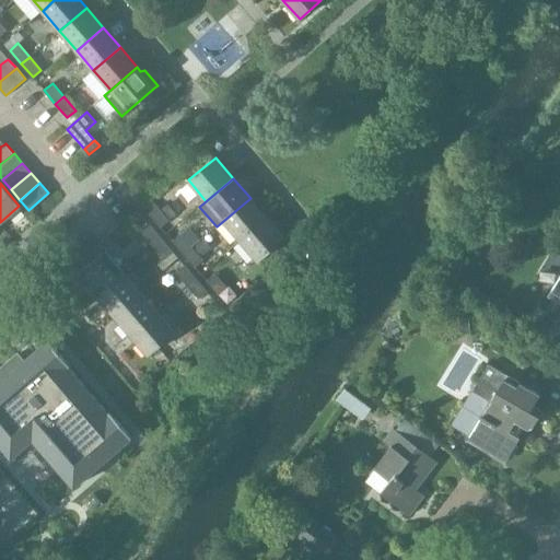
[(223,221),(240,241),(267,218),(251,198),(223,221)]
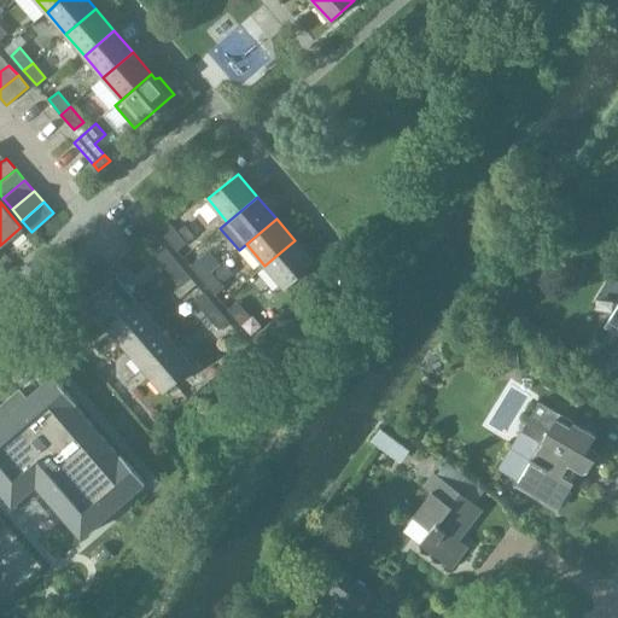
[(174,228),(164,235),(179,251),(187,244),(194,238),(185,227),(178,232),(174,228)]
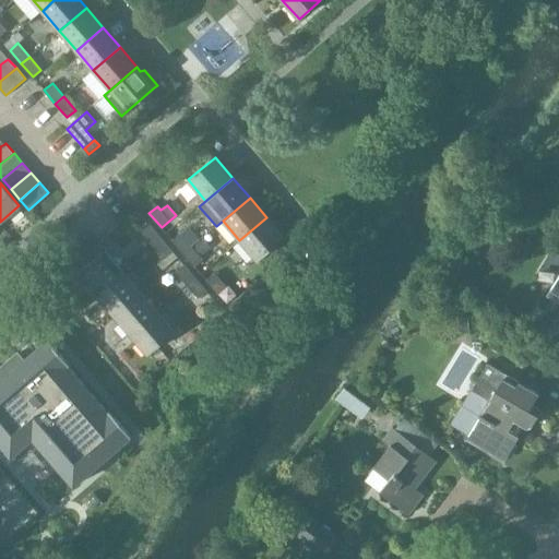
[(266,217),(239,240),(258,261),(284,237),(266,217)]
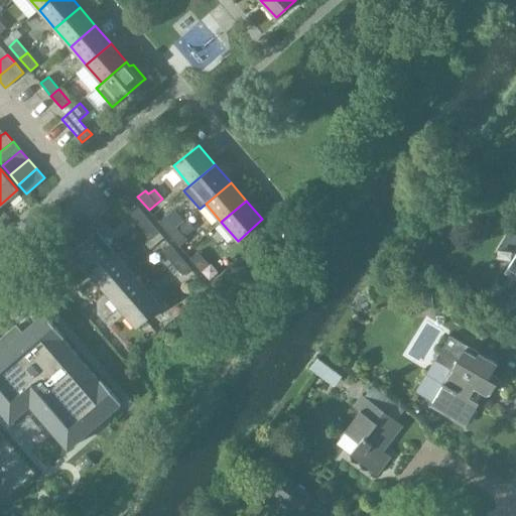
[(138,209),(131,215),(141,228),(149,221),(138,209)]
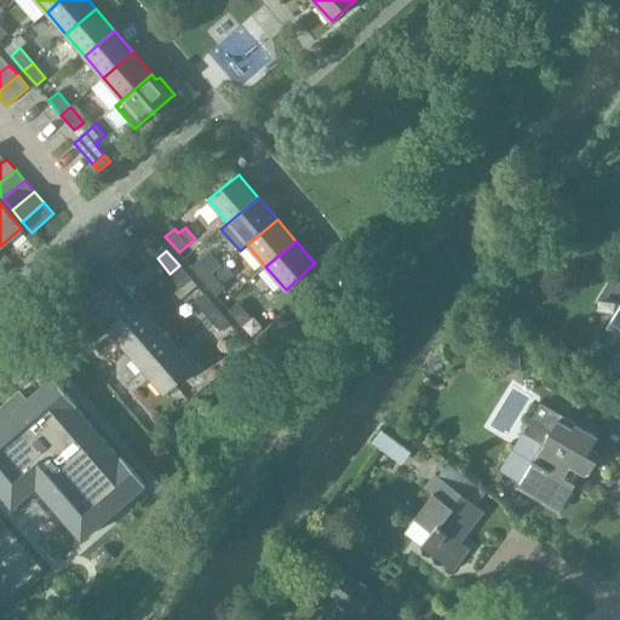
[(191,267),(204,282),(214,274),(201,259),(191,267)]
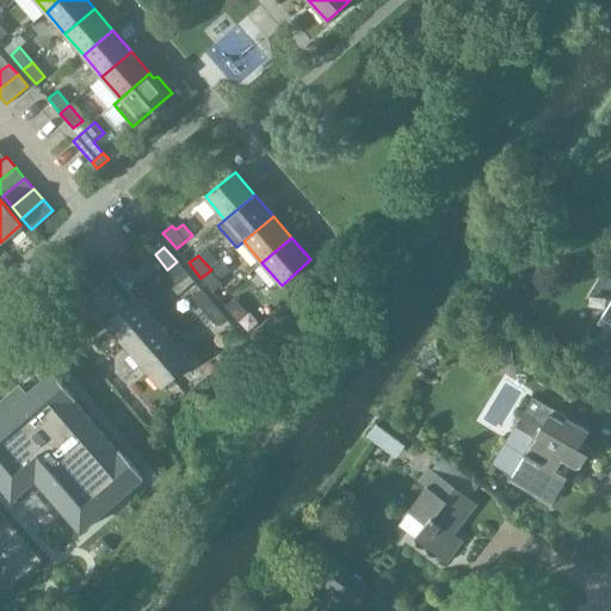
[(189,277),(177,261),(167,270),(180,284),(189,277)]
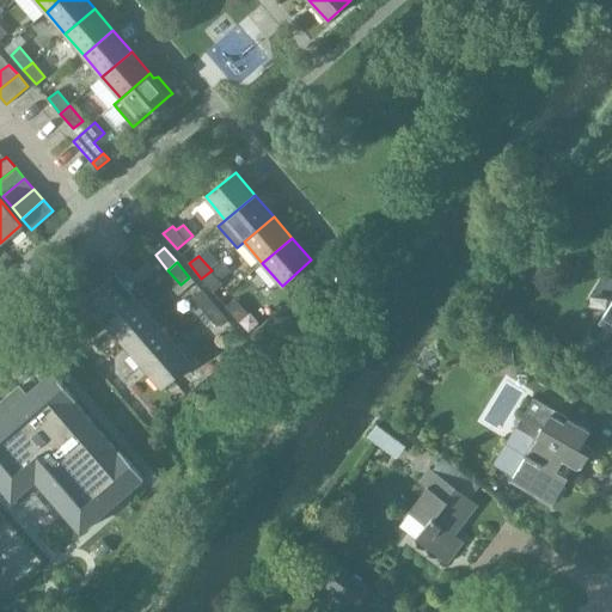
[(221,263),(212,271),(220,281),(230,273),(221,263)]
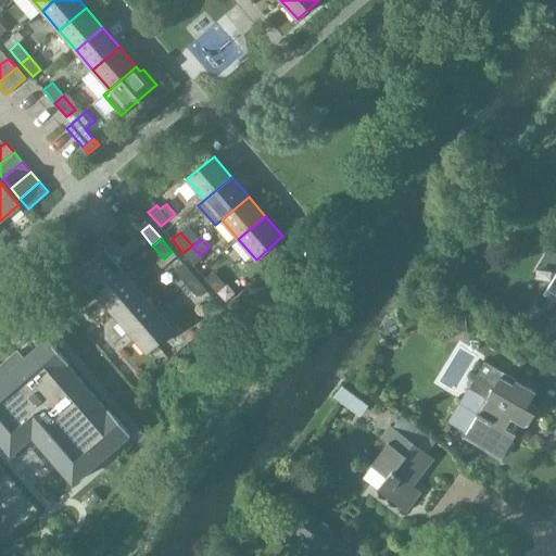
[(192,247),(192,245),(182,253),(194,266),(203,258),(200,255),(192,247)]
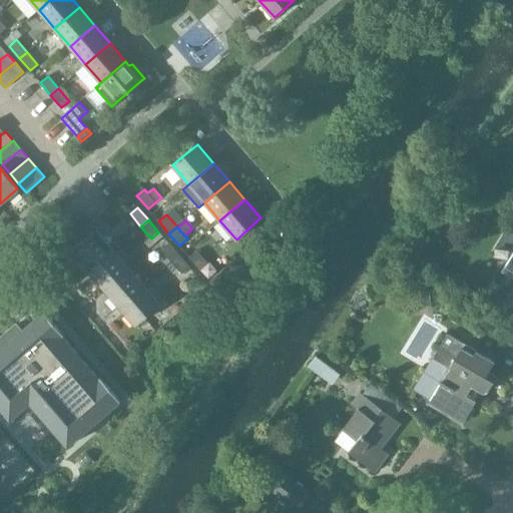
[(72,251),(88,271),(112,249),(96,230),(72,251)]
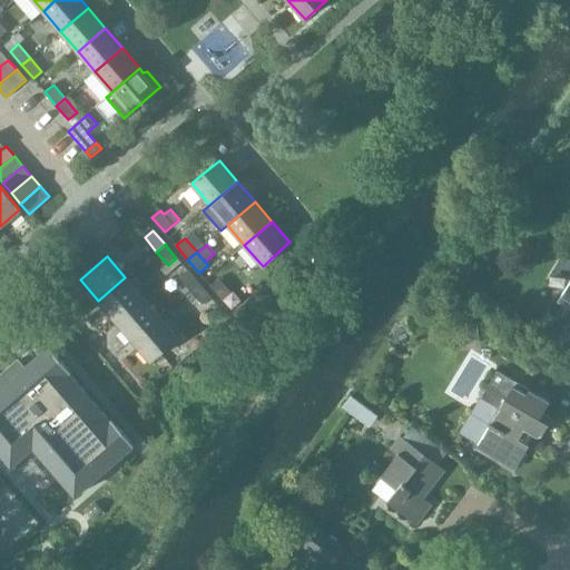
[(179,278),(192,292),(199,285),(188,272),(179,278)]
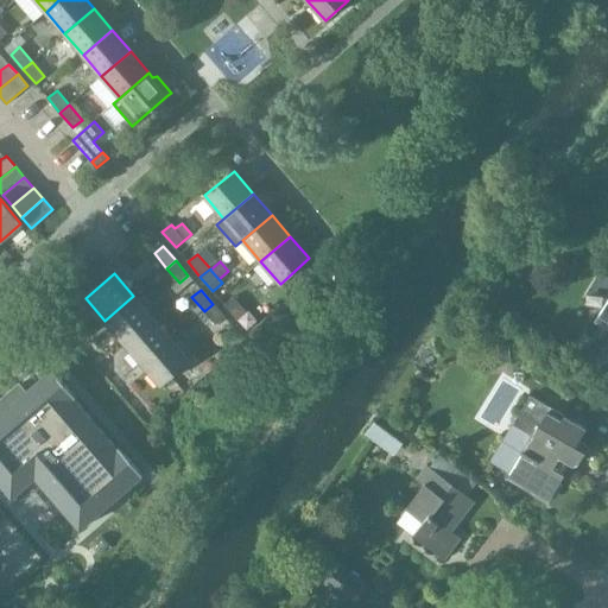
[(105,321),(122,342),(152,317),(133,296),(105,321)]
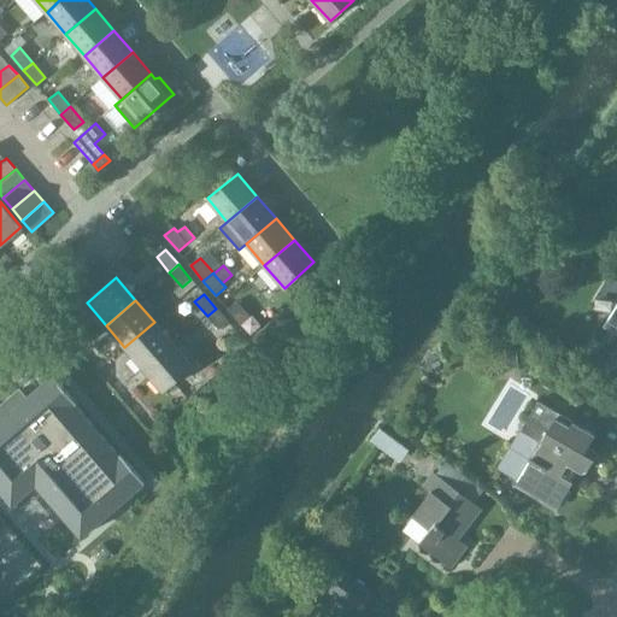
[(616,301),(606,321),(616,325),(616,347),(611,358),(616,362),(616,301)]
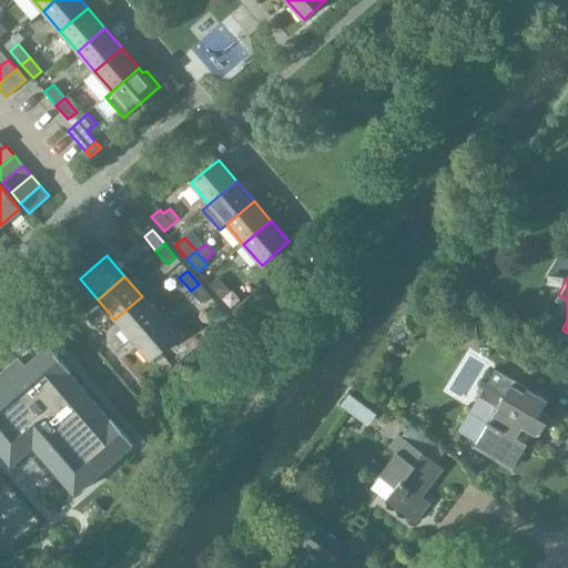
[(210,286),(222,298),(231,292),(219,279),(210,286)]
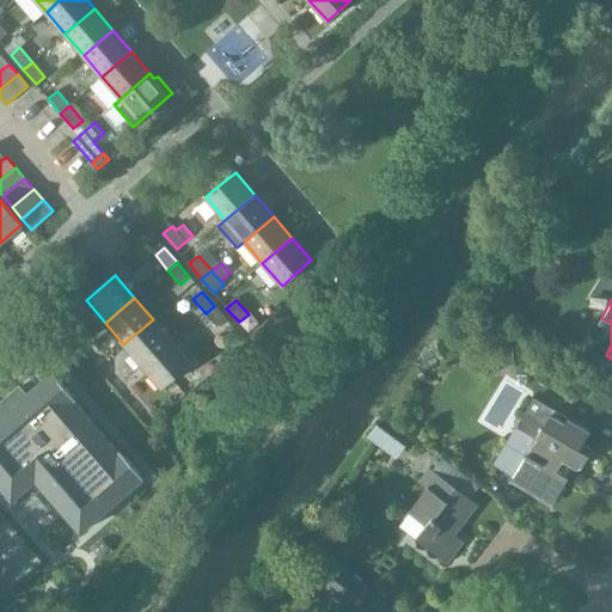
[(227,320),(214,306),(206,313),(218,329),(227,320)]
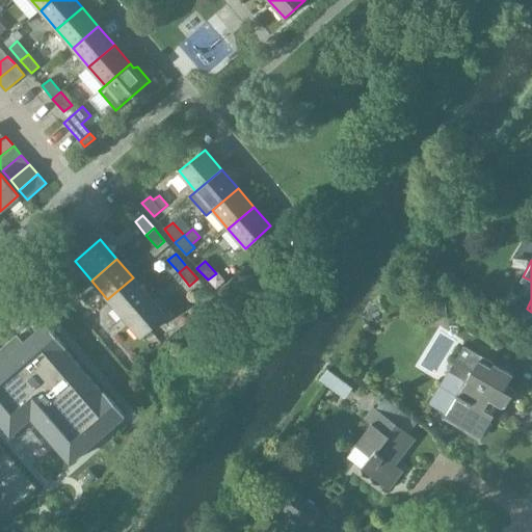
[(107,299),(124,318),(150,296),(133,277),(107,299)]
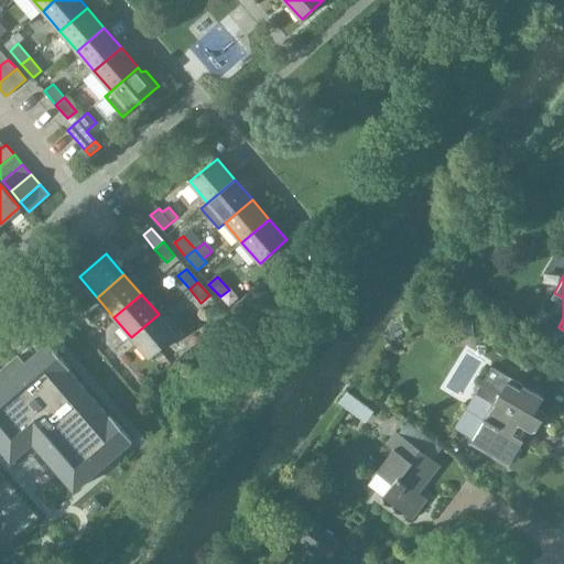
[(159,314),(131,337),(149,358),(176,335),(159,314)]
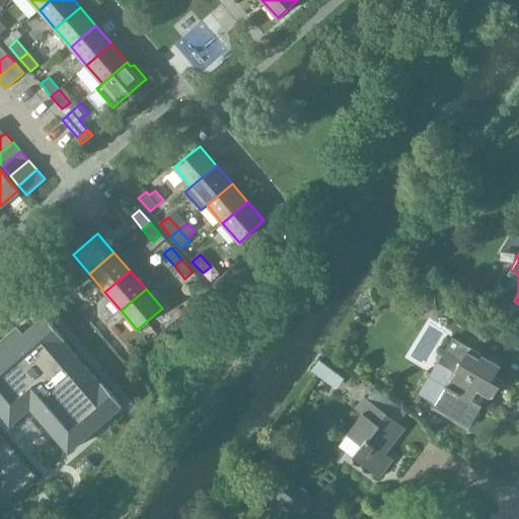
[(437,296),(420,297),(421,311),(437,310),(437,296)]
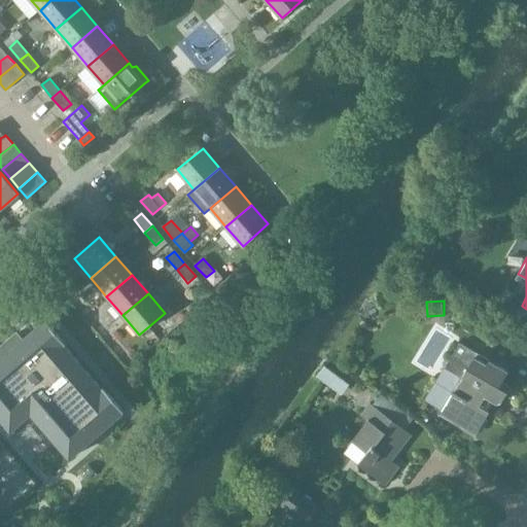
[(45,320),(0,358),(0,420),(10,431),(10,432),(31,415),(69,459),(125,412),(103,387),(102,389),(65,346),(67,345),(45,320)]
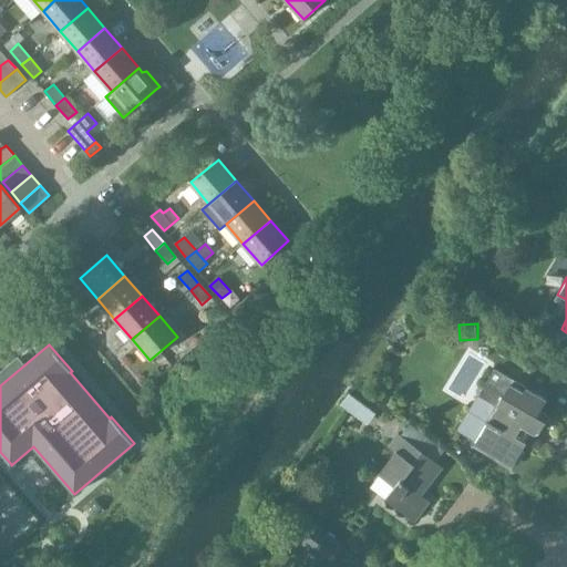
[(473,441),(495,454),(512,464),(526,442),(522,440),(527,431),(537,436),(546,422),(537,418),(549,397),(550,397),(563,378),(539,363),(525,387),(494,368),(477,395),(494,405),(473,441)]
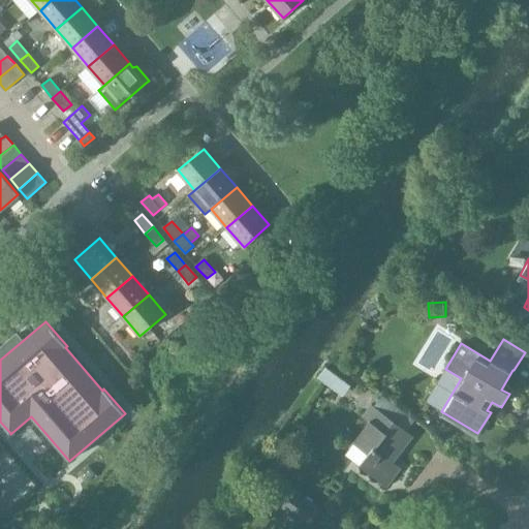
[(328,385),(337,372),(328,365),(317,378),(328,385)]
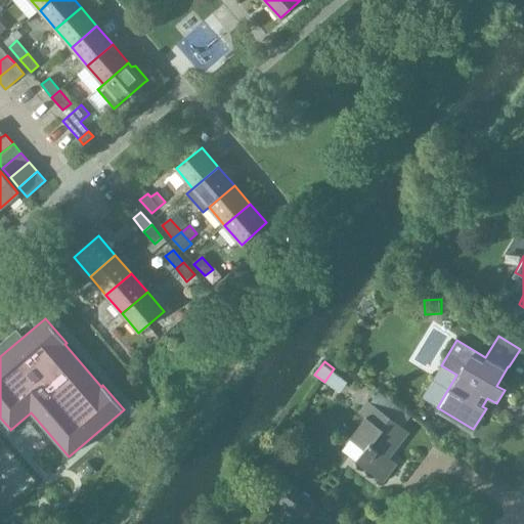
[(336,368),(326,381),(333,386),(340,385),(346,377),(336,368)]
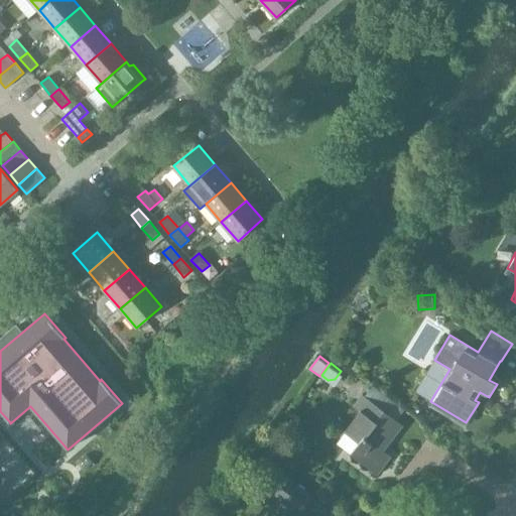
[(351,455),(378,475),(384,467),(391,457),(384,452),(388,446),(403,426),(369,399),(345,431),(360,443),(351,455)]
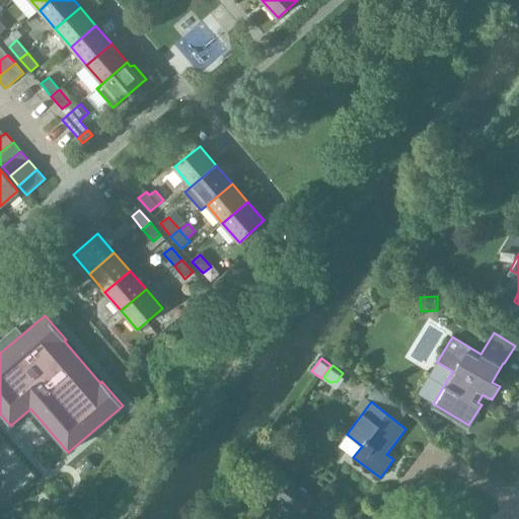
[(289,479),(281,492),(306,511),(308,509),(314,501),(315,499),(289,479)]
